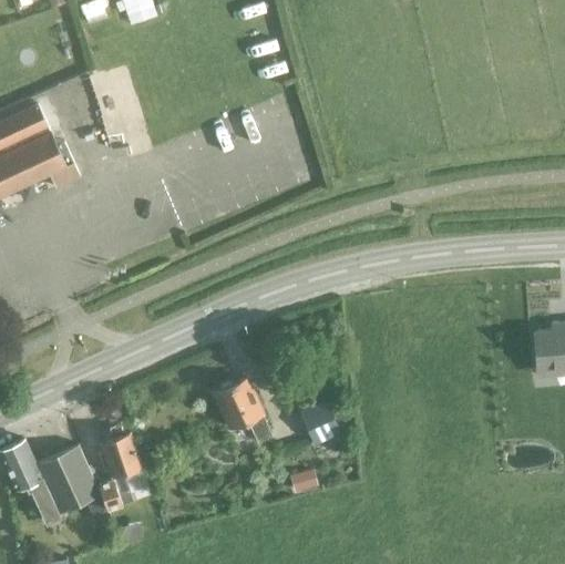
[(81,180),(75,166),(65,144),(55,142),(39,106),(0,124),(0,200),(51,177),(57,191),(81,180)]
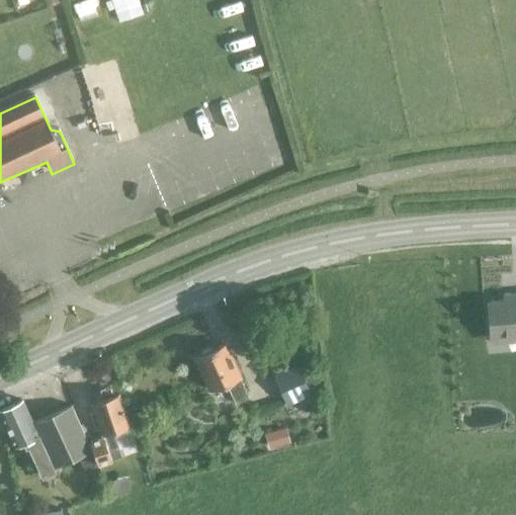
[(490,305),(489,305),(491,340),(515,337),(515,295),(505,297),(505,304),(496,305),(490,305)]
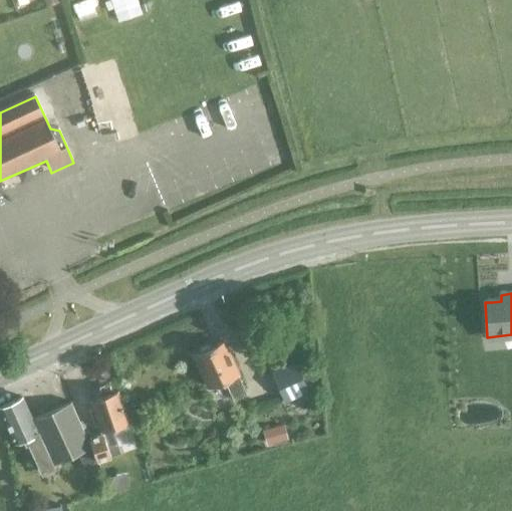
[(209,346),(200,351),(199,356),(197,357),(211,390),(225,384),(234,403),(245,398),(237,378),(241,376),(234,361),(231,363),(223,346),(214,349),(209,346)]
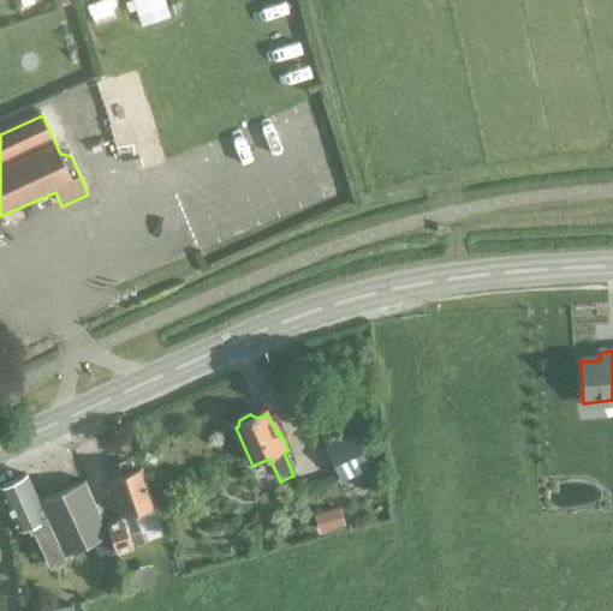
[(369,471),(362,455),(353,436),(326,448),(341,483),(369,471)]
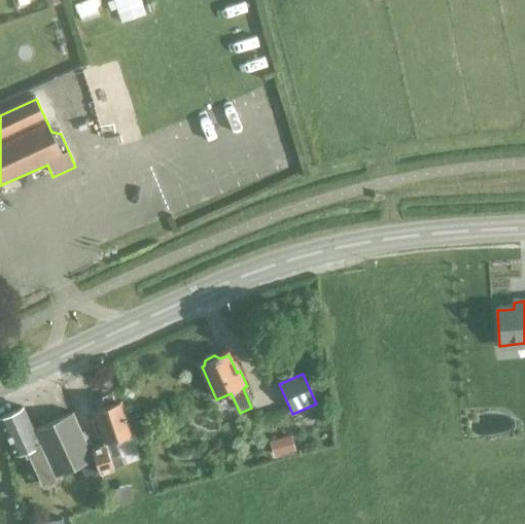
[(107,447),(93,452),(101,475),(124,467),(115,442),(131,435),(120,404),(118,405),(114,402),(107,405),(107,409),(95,412),(98,422),(94,423),(99,439),(103,438),(107,447)]
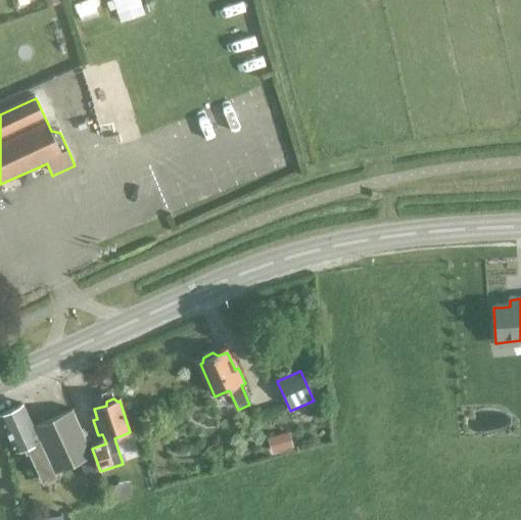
[(54,475),(34,430),(24,407),(0,417),(16,454),(29,447),(44,483),(56,478),(54,475)]
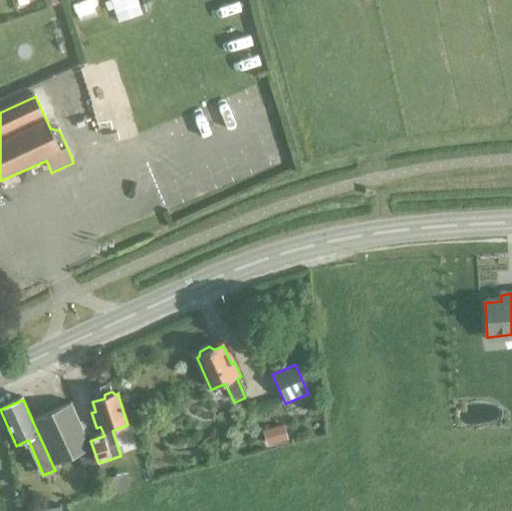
[(71,406),(33,423),(53,467),(91,450),(71,406)]
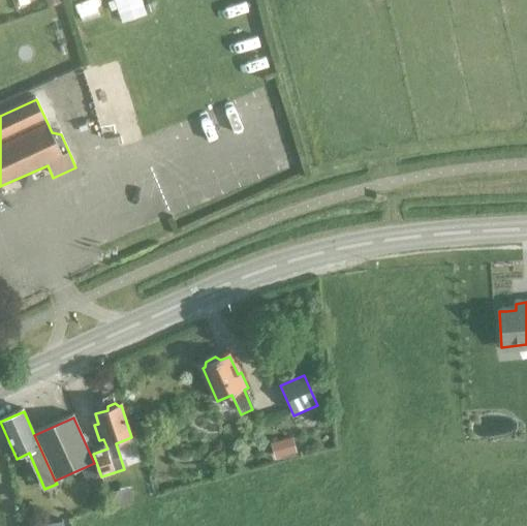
[(271,443),(275,459),(297,454),(292,438),(271,443)]
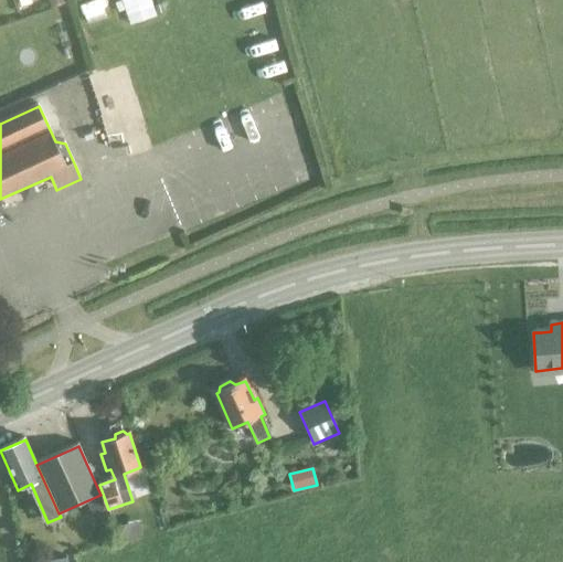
[(103,501),(94,505),(99,521),(108,519),(103,501)]
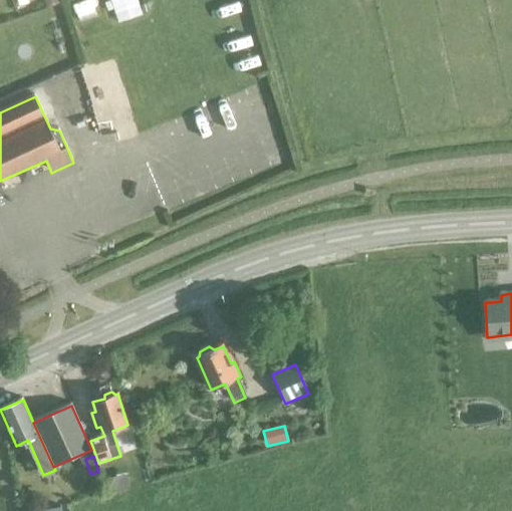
[(106,481),(109,493),(119,491),(116,479),(106,481)]
